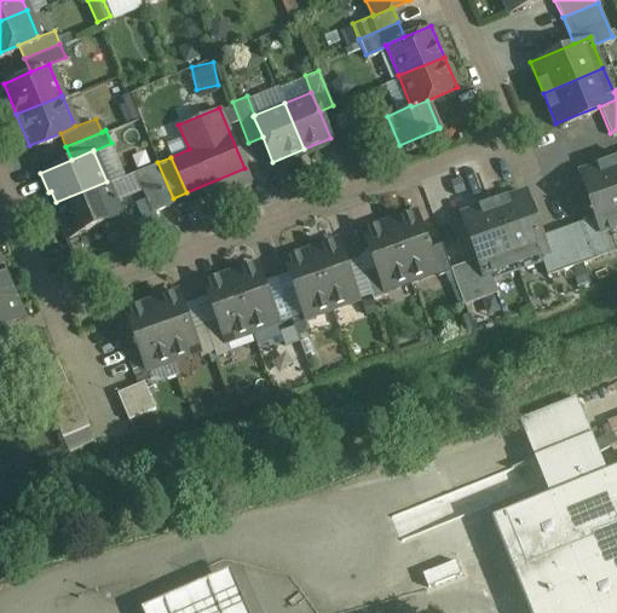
[(616,177),(610,157),(578,169),(594,213),(600,230),(607,227),(616,224),(616,177)]
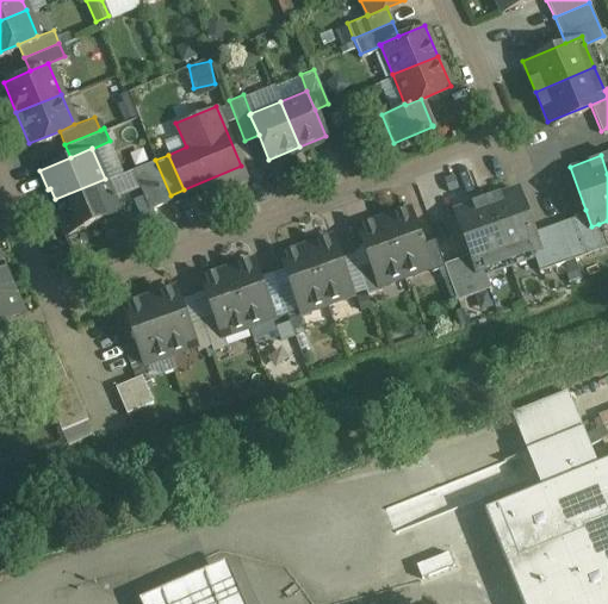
[(155,160),(154,159),(132,167),(149,206),(172,198),(171,195),(155,160)]
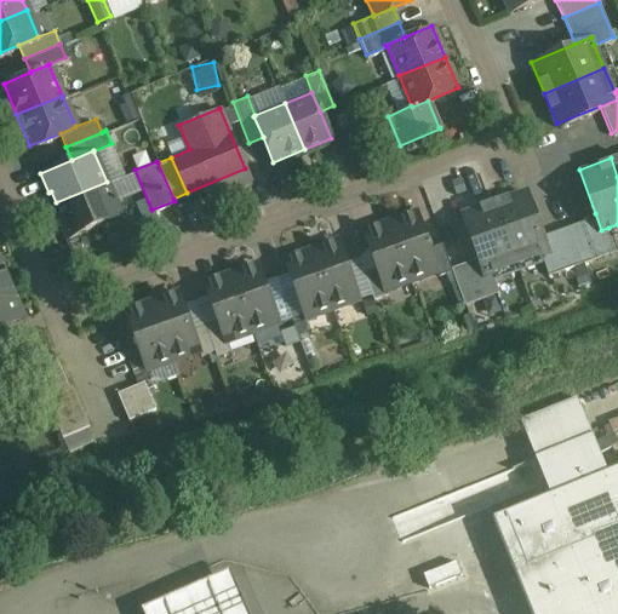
[(107,182),(56,202),(61,214),(58,214),(67,235),(119,213),(113,199),(115,198),(114,195),(112,195),(107,182)]
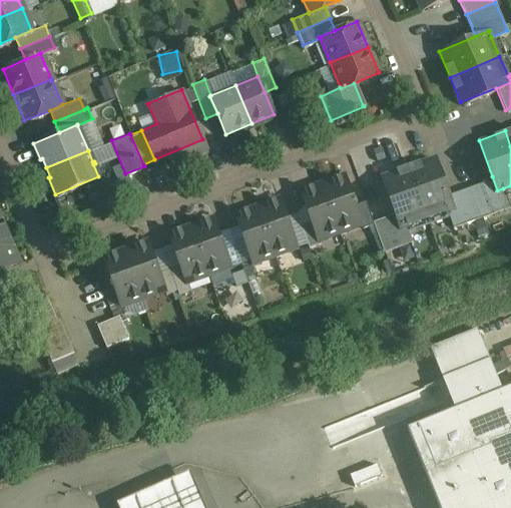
[(434,156),(408,166),(426,216),(446,209),(452,207),(447,192),(434,156)]
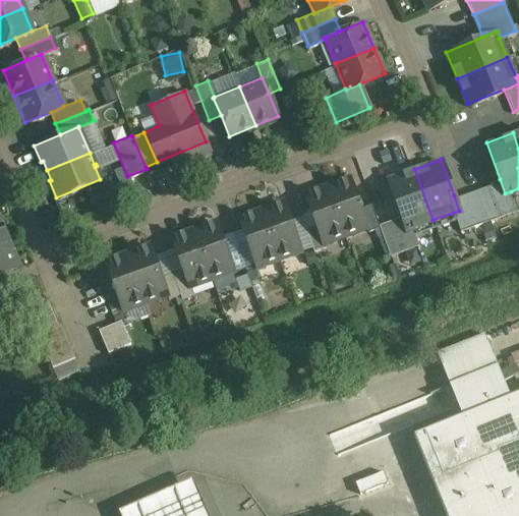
[(433,220),(414,169),(387,178),(400,215),(405,229),(412,227),(433,220)]
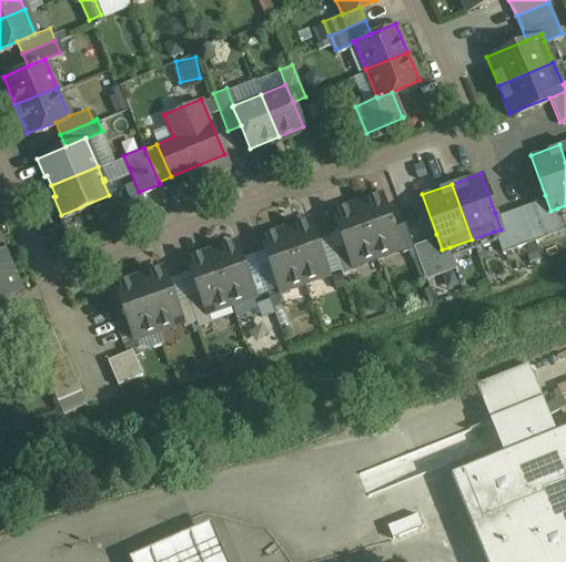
[(391,225),(380,192),(366,196),(367,198),(356,203),(375,255),(398,246),(391,225)]
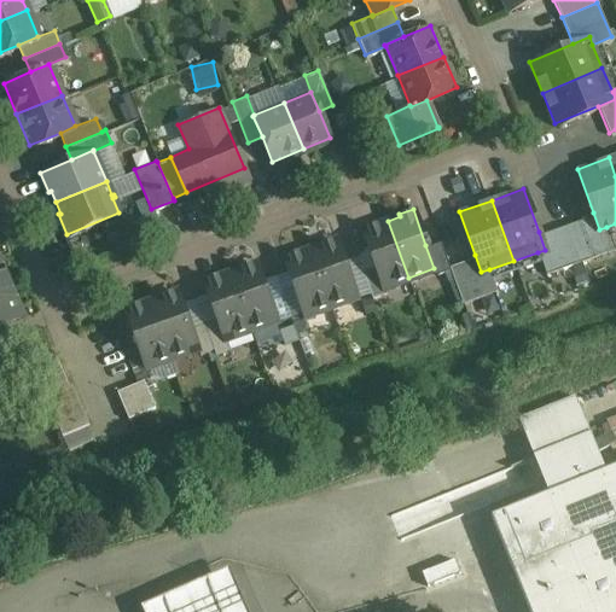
[(593,213),(565,222),(579,260),(614,246),(606,227),(599,229),(593,213)]
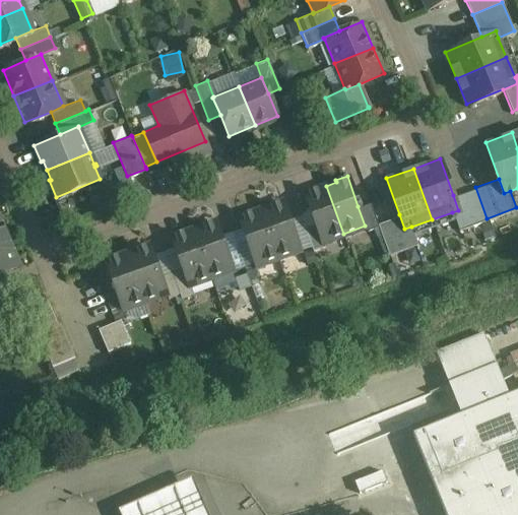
[(326,186),(317,189),(316,187),(304,191),(322,241),(343,234),(326,186)]
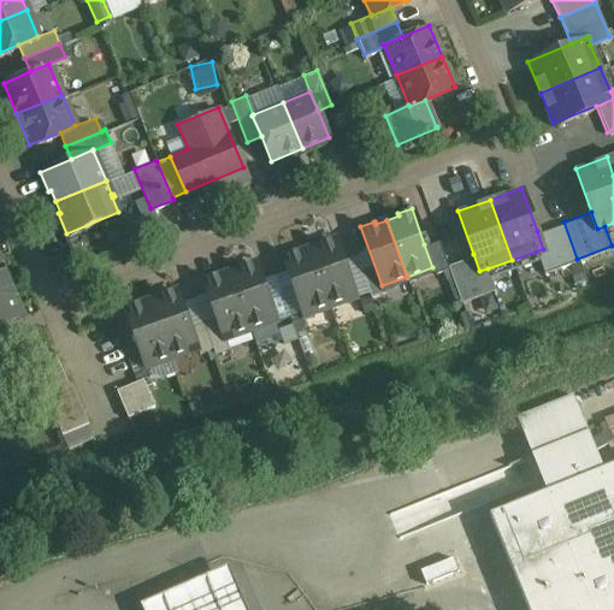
[(564,221),(537,231),(543,249),(536,252),(543,271),(577,259),(564,221)]
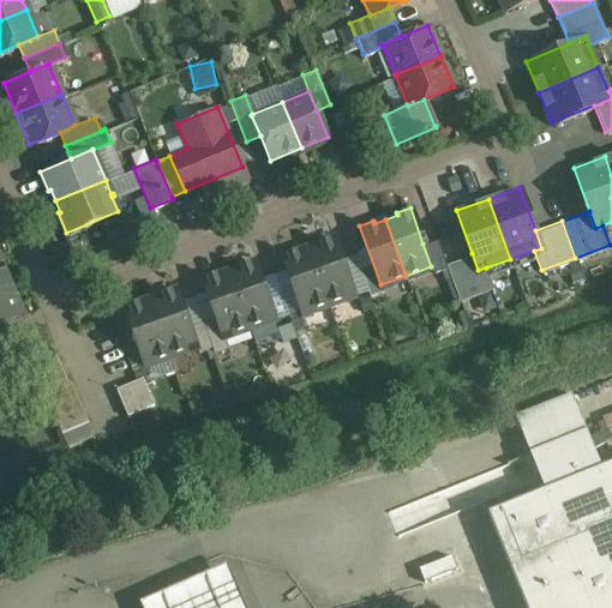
[(333,235),(318,240),(319,242),(307,247),(328,304),(353,294),(333,235)]
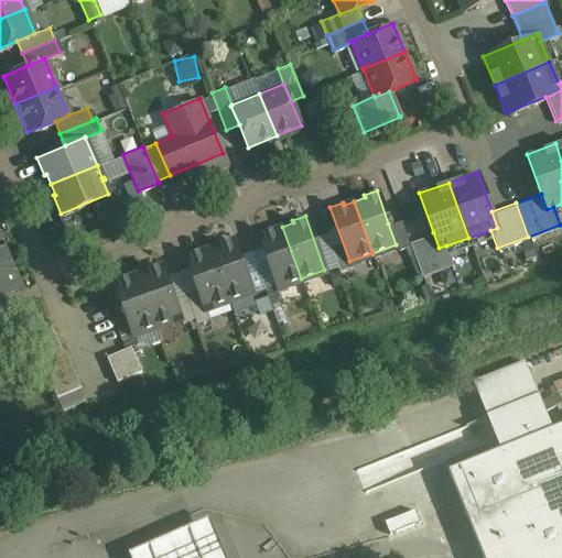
[(401,219),(388,223),(396,244),(397,248),(410,243),(409,241),(401,219)]
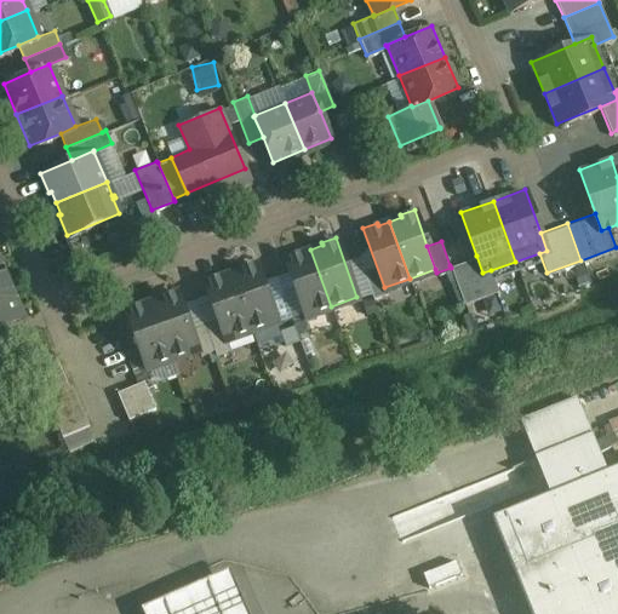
[(331,307),(310,250),(299,253),(298,251),(284,256),(305,315),(331,307)]
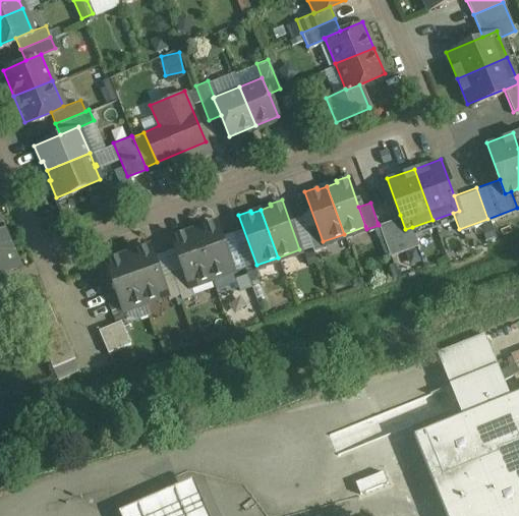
[(400,215),(378,223),(379,225),(389,254),(418,243),(412,227),(405,229),(400,215)]
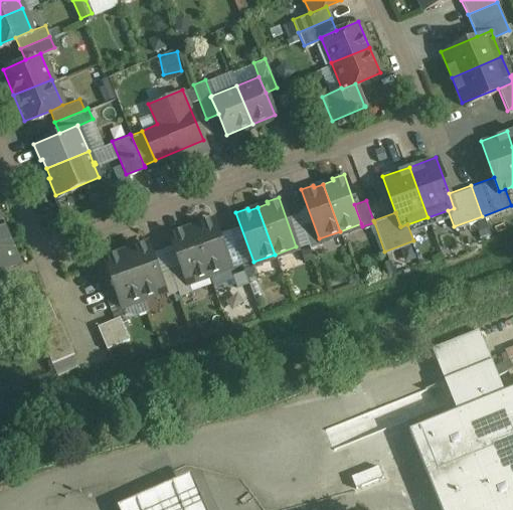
[(211,217),(200,221),(200,223),(191,226),(207,274),(229,267),(211,217)]
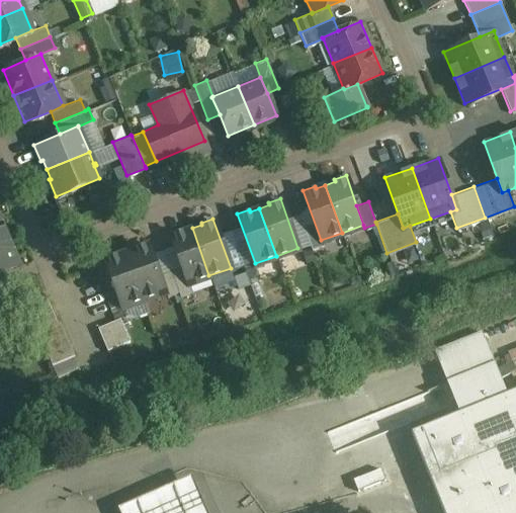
[(208,275),(192,228),(182,232),(181,230),(170,234),(181,264),(187,283),(208,275)]
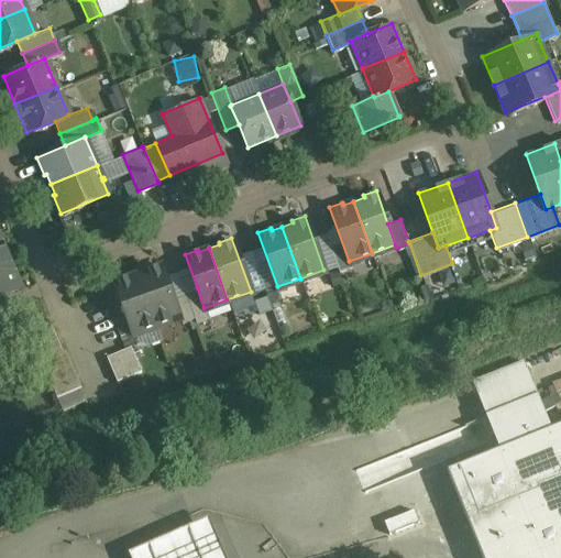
[(6,254),(0,255),(0,293),(19,285),(6,254)]
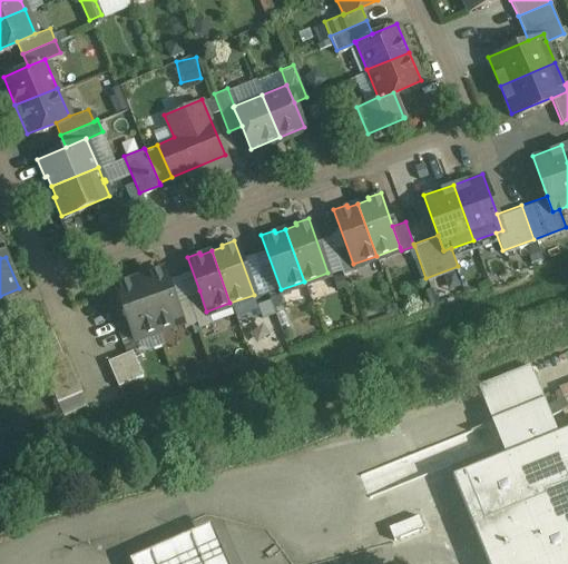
[(174,299),(162,266),(149,270),(149,273),(139,277),(158,329),(182,320),(174,299)]
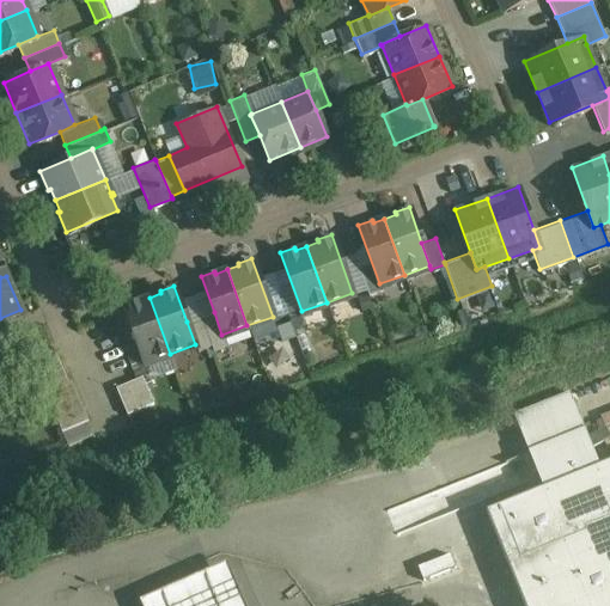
[(150,298),(138,301),(138,299),(123,304),(144,362),(170,354),(150,298)]
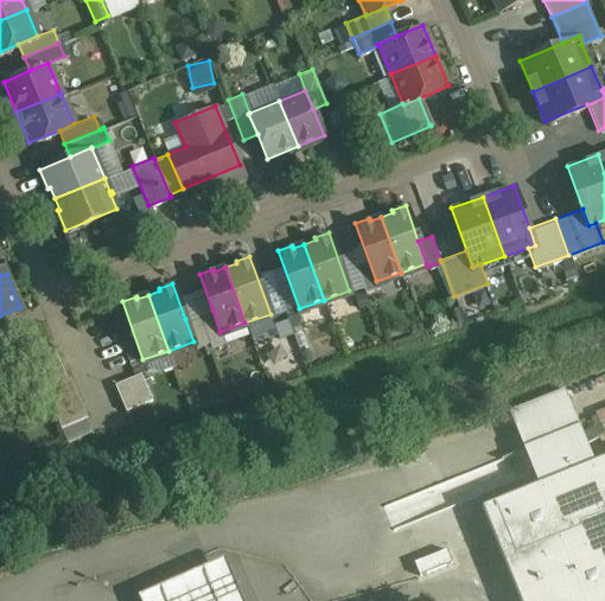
[(220,332),(212,309),(198,314),(208,341),(210,346),(223,340),(220,332)]
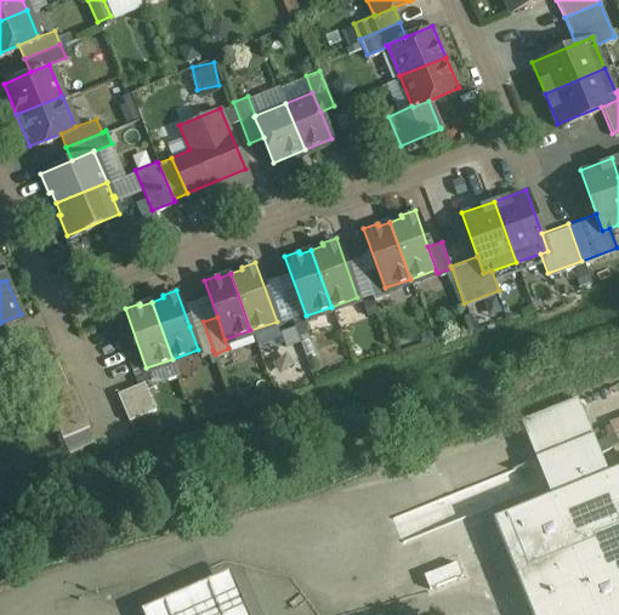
[(213,349),(203,322),(189,326),(198,349),(199,354),(213,349)]
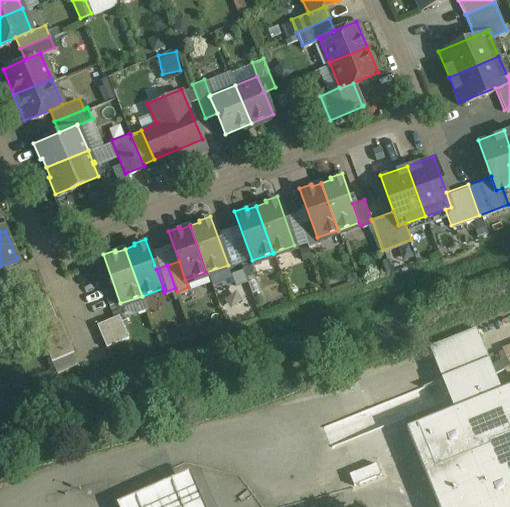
[(118,313),(96,322),(101,334),(123,324),(118,313)]
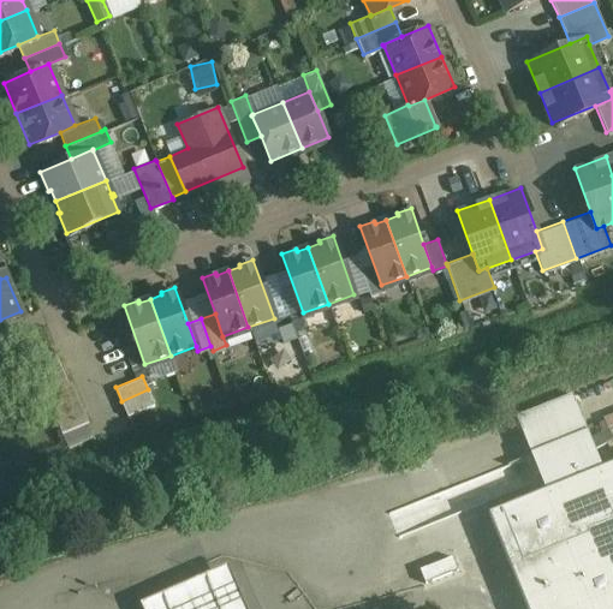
[(70,381),(43,392),(49,405),(76,394),(70,381)]
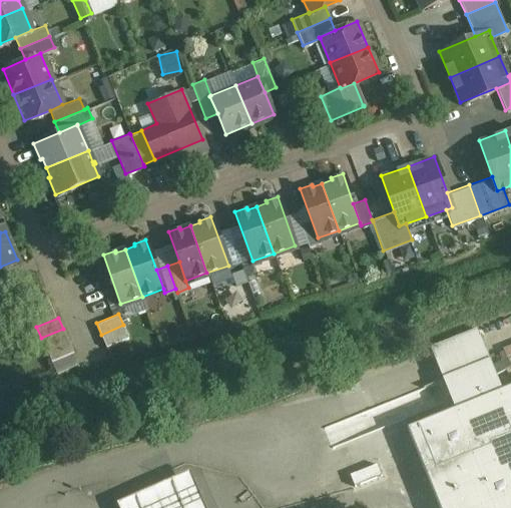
[(123,325),(101,335),(105,346),(127,336),(123,325)]
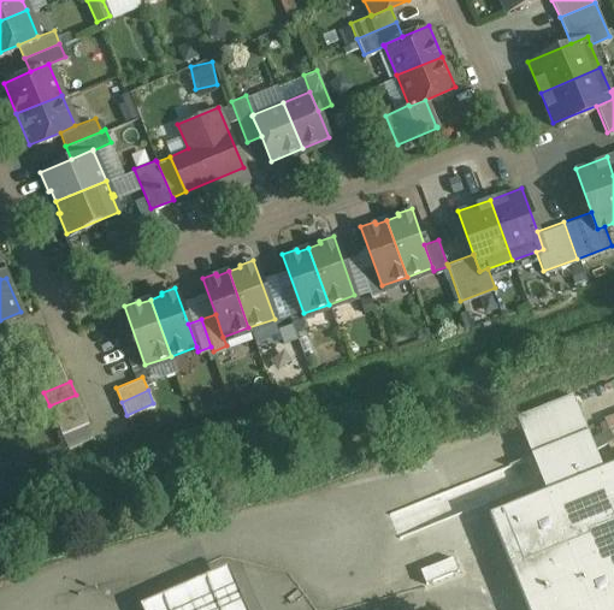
[(76,395),(49,406),(55,419),(82,408),(76,395)]
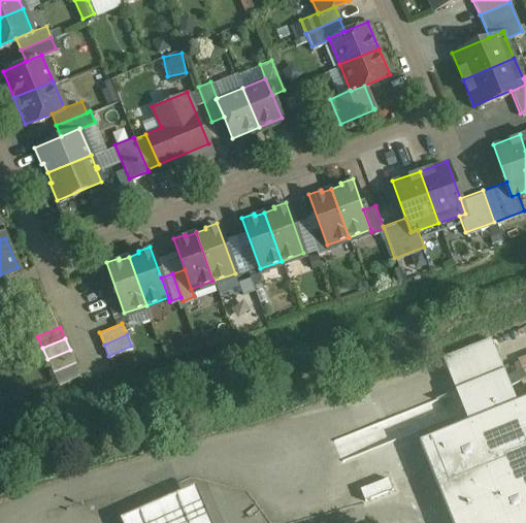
[(70,350),(47,359),(52,370),(74,361),(70,350)]
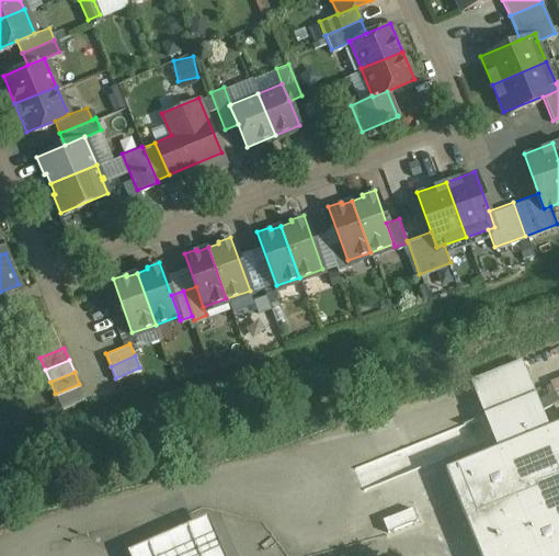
[(497,442),(442,467),(469,525),(481,555),(558,555),(558,417),(551,421),(538,389),(486,410),(497,442)]
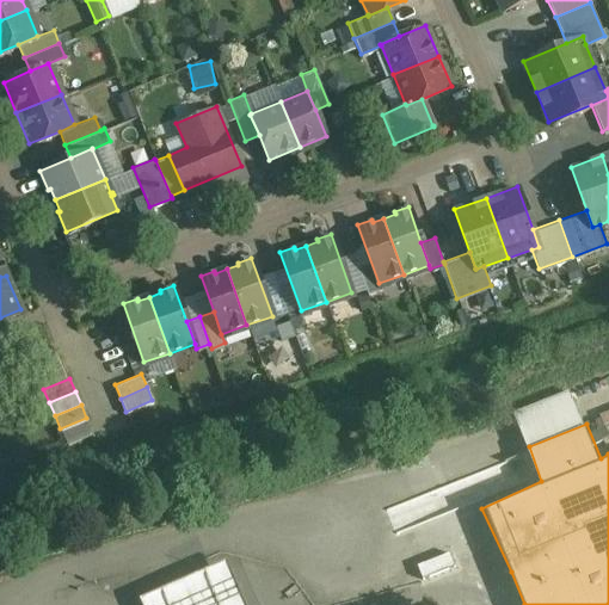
[(140,597),(142,604),(244,604),(225,560),(140,597)]
